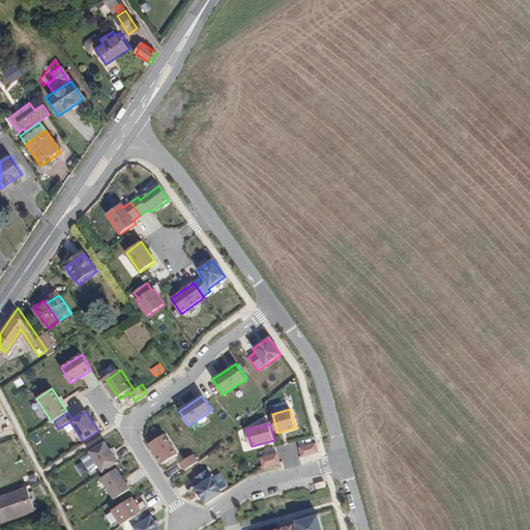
[(178,453),(166,434),(149,444),(162,464),(178,453)]
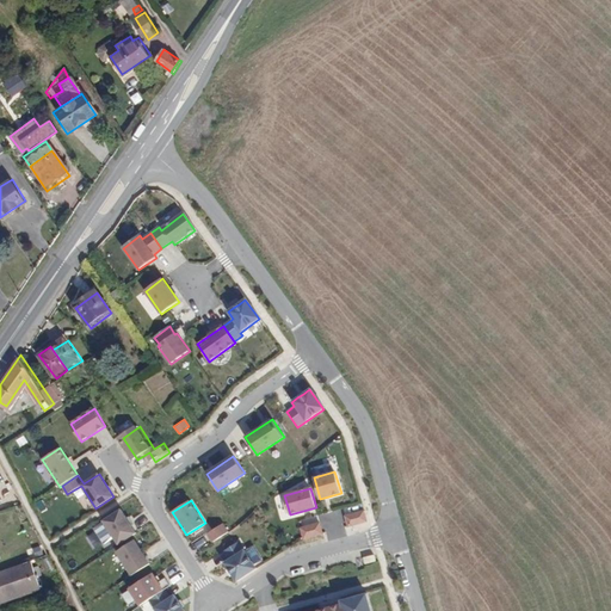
[(128,518),(122,510),(104,520),(119,544),(137,534),(130,524),(128,518)]
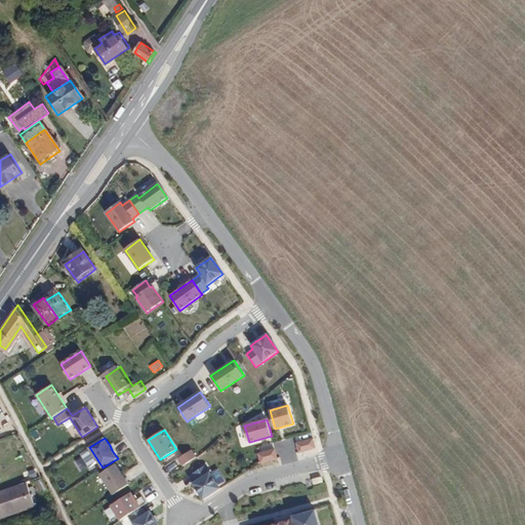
[(313,439),(296,443),(299,452),(315,448),(313,439)]
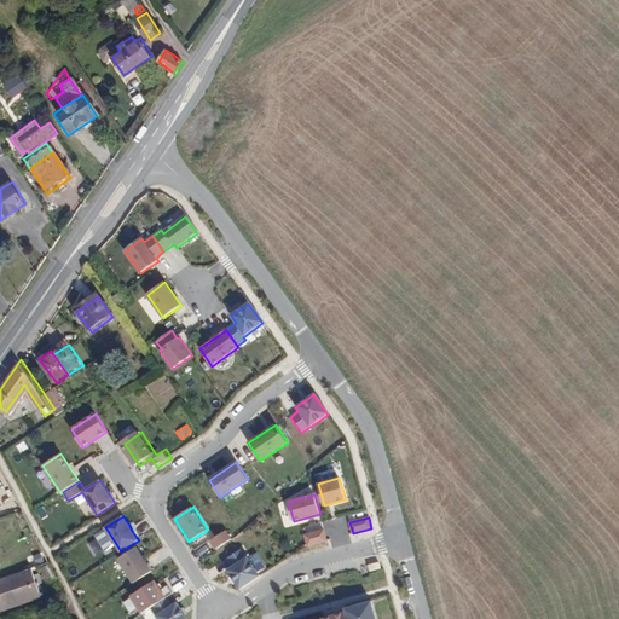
[(213,539),(218,548),(235,537),(229,528),(213,539)]
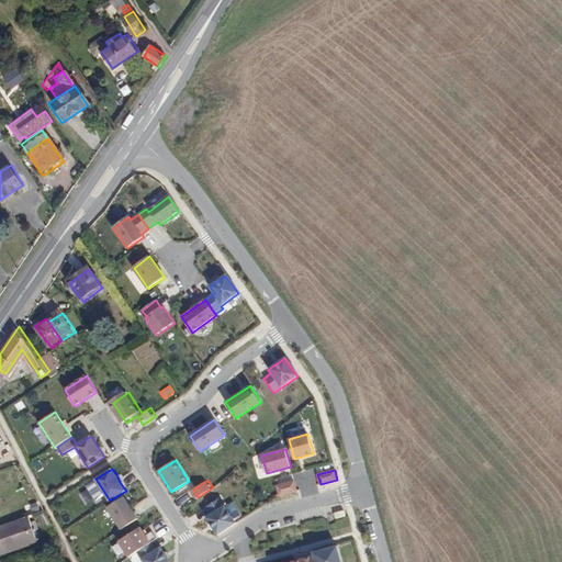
[(277,485),(280,495),(298,491),(294,481),(277,485)]
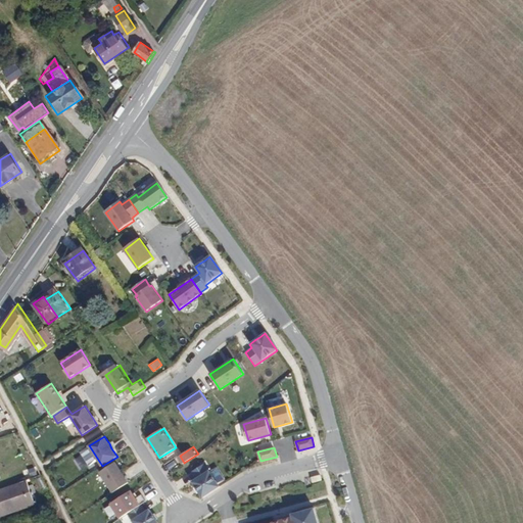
[(129,482),(115,462),(100,472),(113,492),(129,482)]
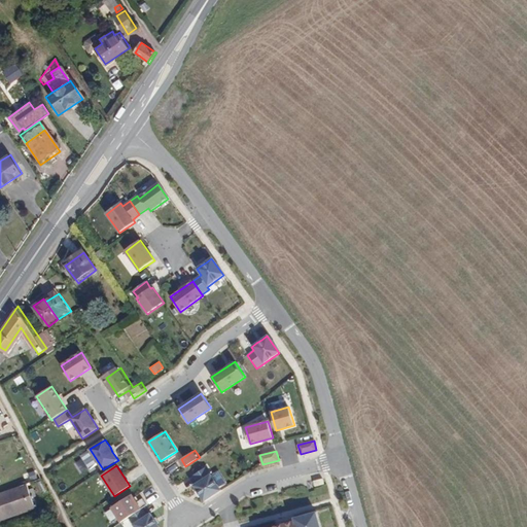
[(204,501),(221,490),(207,466),(192,476),(198,483),(194,485),(204,501)]
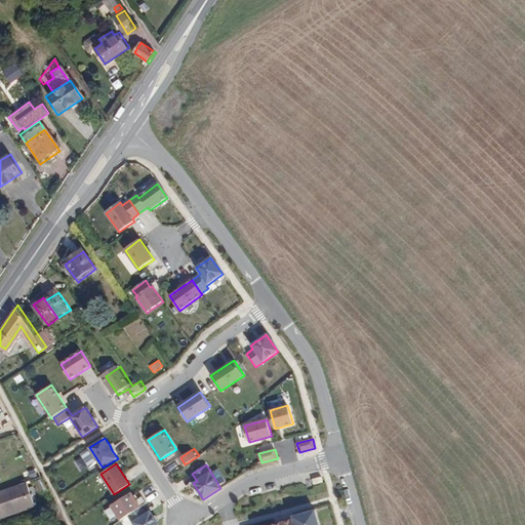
[(0,512),(36,499),(28,476),(0,485),(0,512)]
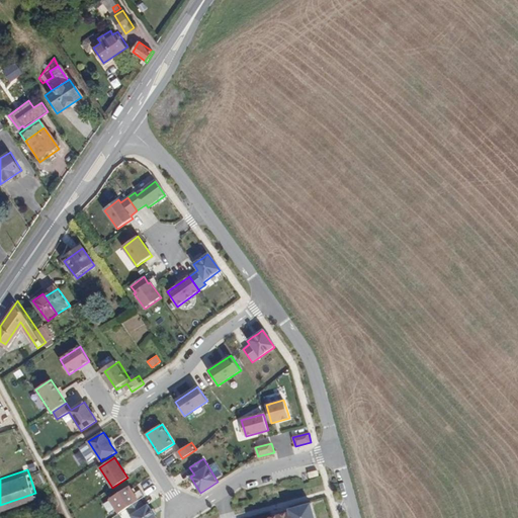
[(119,513),(145,497),(141,490),(135,494),(130,486),(109,499),(119,513)]
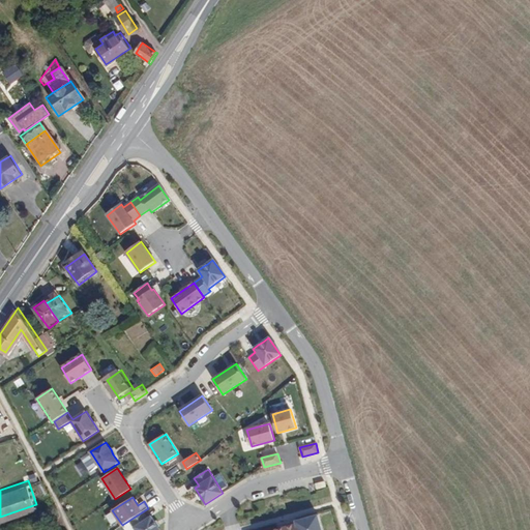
[(131,524),(134,529),(158,529),(152,514),(131,524)]
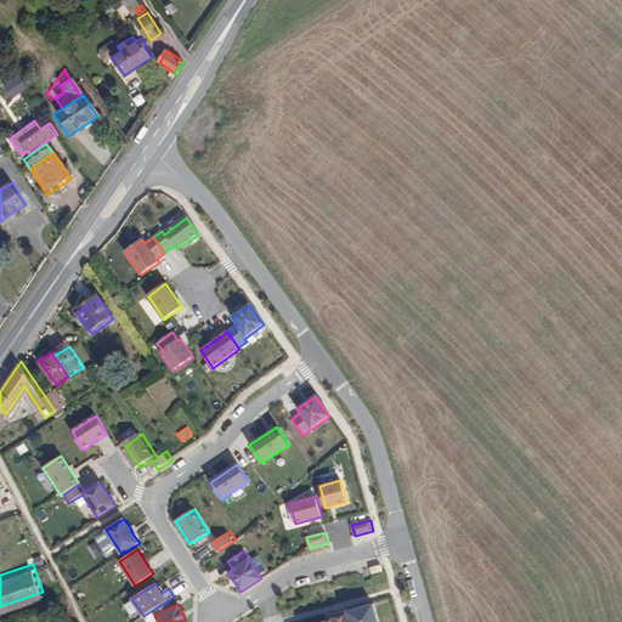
[(378,621),(374,605),(349,612),(349,615),(323,621),(378,621)]
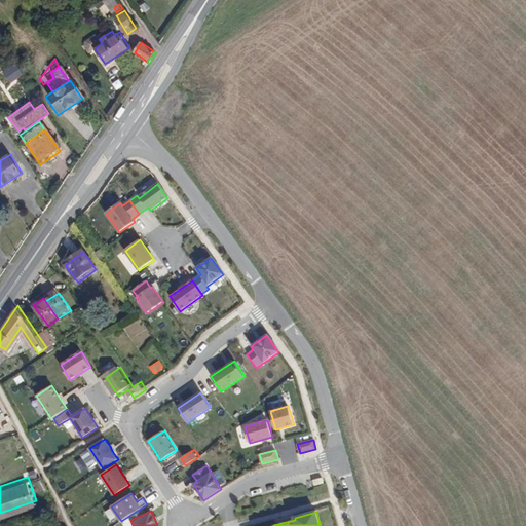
All buildings are outlined.
